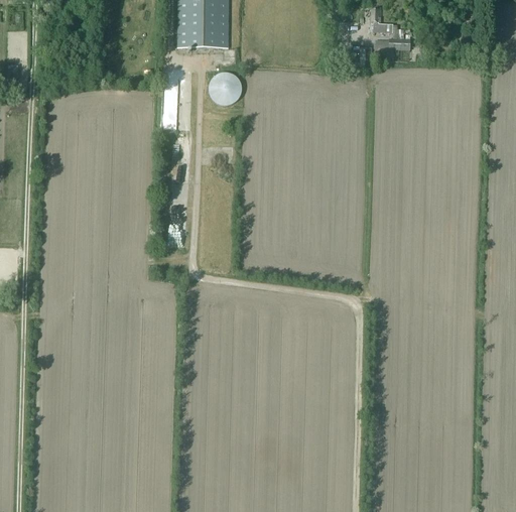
[(177,0),(177,45),(228,46),(228,0),(177,0)]
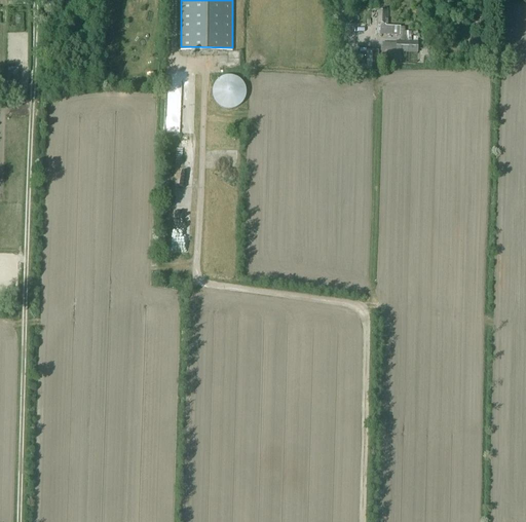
[(379,30),(400,31),(400,23),(387,22),(387,6),(378,6),(377,13),(376,13),(376,22),(379,22),(379,30)]
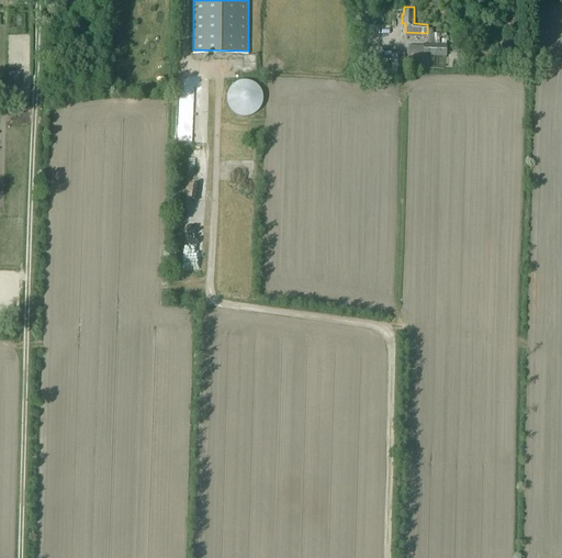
[(504,34),(499,45),(502,46),(502,48),(516,54),(520,40),(504,34)]
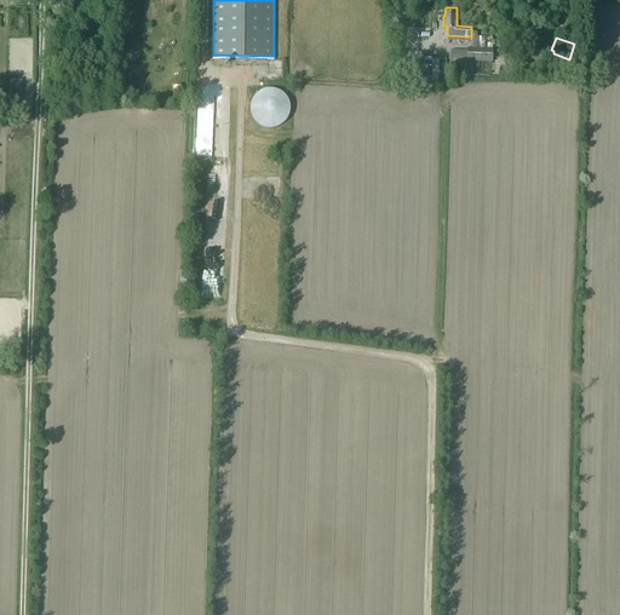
[(466,46),(466,57),(471,57),(492,58),(492,46),(466,45),(466,46)]
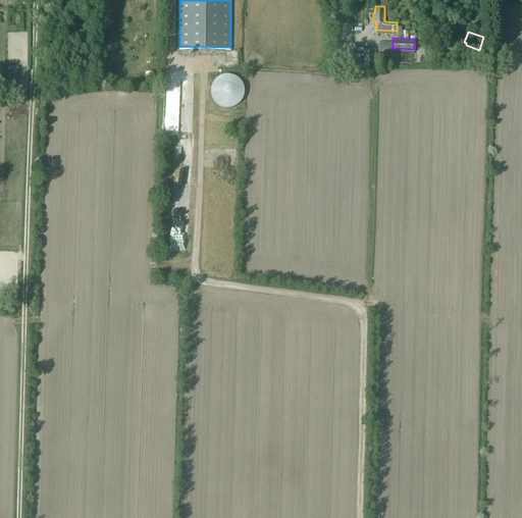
[(247,95),(236,68),(209,80),(220,106),(247,95)]
